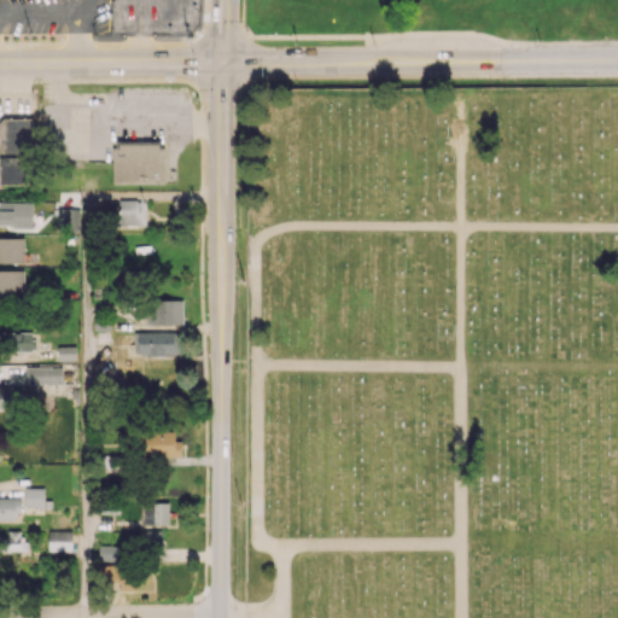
[(31,118),(0,118),(0,150),(31,151),(31,118)]
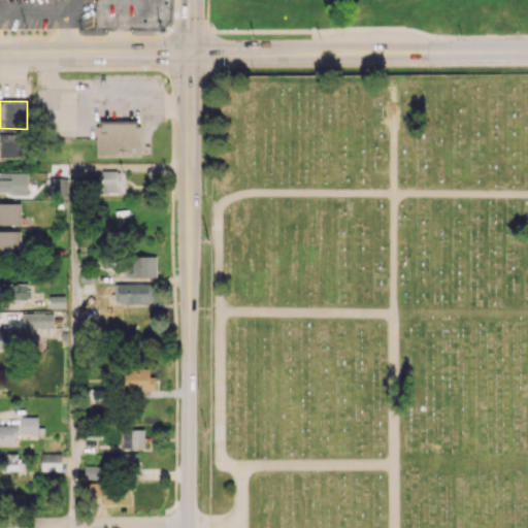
[(139,157),(139,121),(97,121),(96,156),(139,157)]
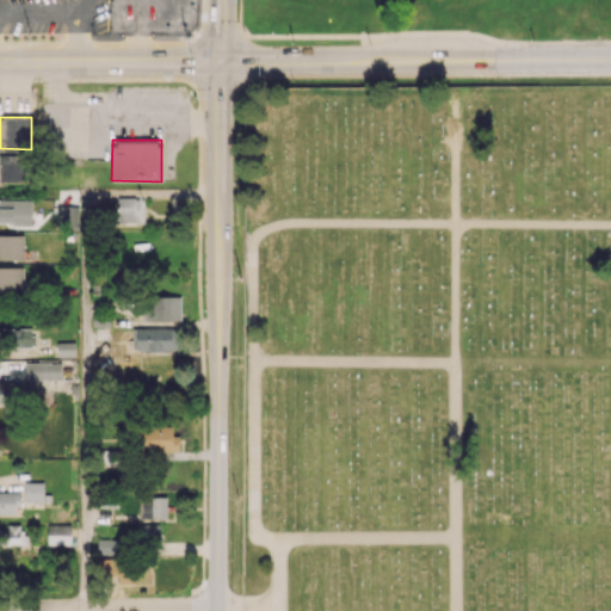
[(0,181),(30,181),(30,155),(0,155),(0,181)]
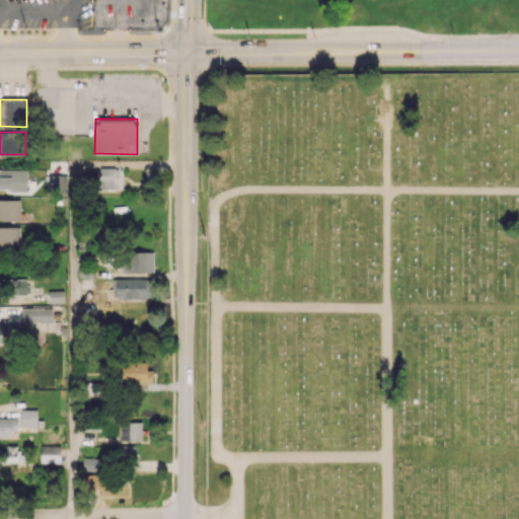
[(123,189),(122,167),(99,168),(100,190),(123,189)]
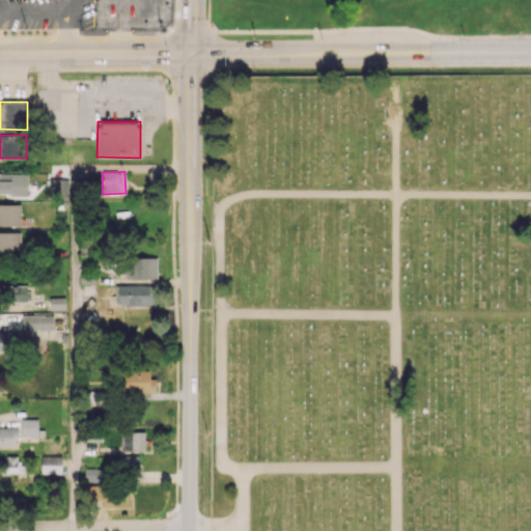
[(0,173),(0,193),(27,194),(28,174),(0,173)]
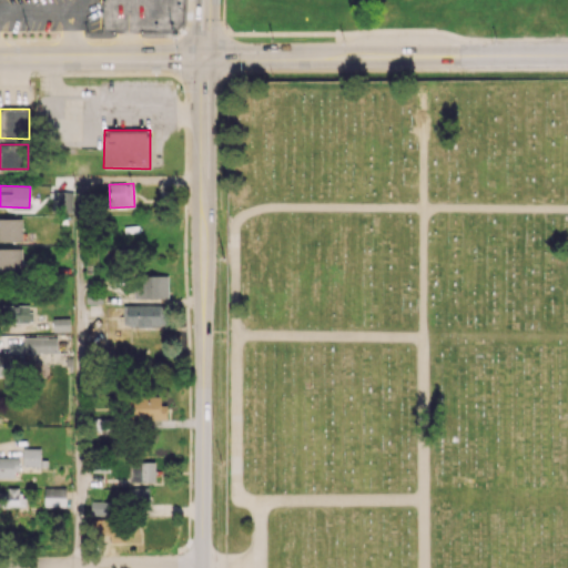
[(0,217),(0,241),(22,242),(22,219),(0,217)]
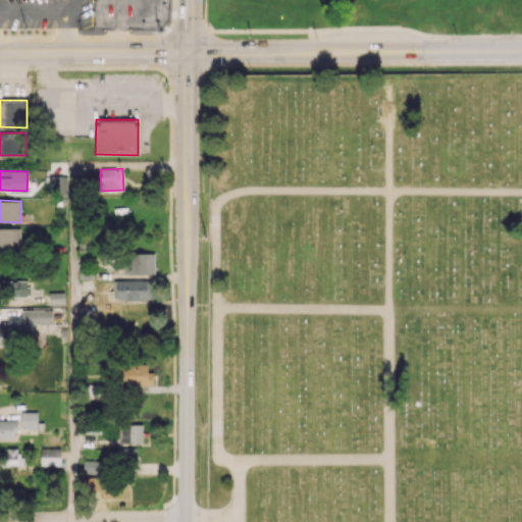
[(0,226),(0,248),(19,249),(20,228),(0,226)]
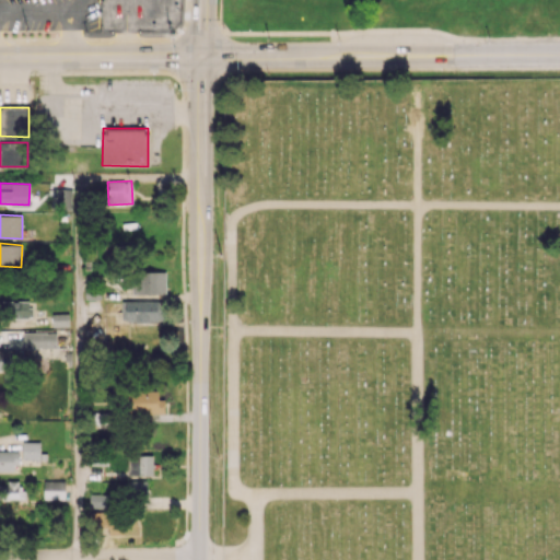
[(166,272),(132,271),(132,293),(165,294),(166,272)]
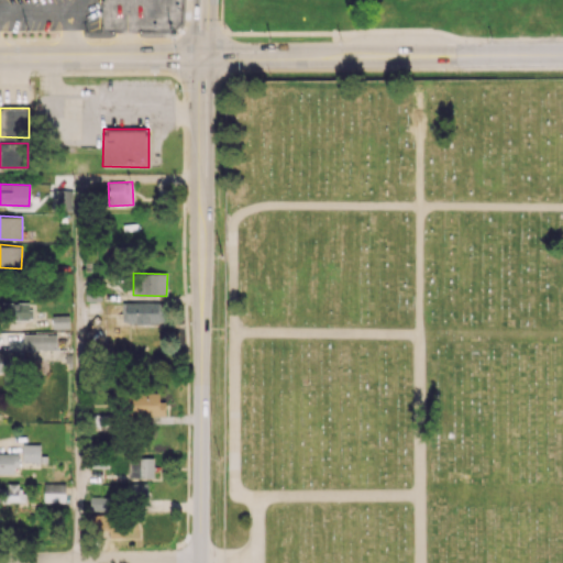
[(31,302),(1,302),(0,319),(31,319),(31,302)]
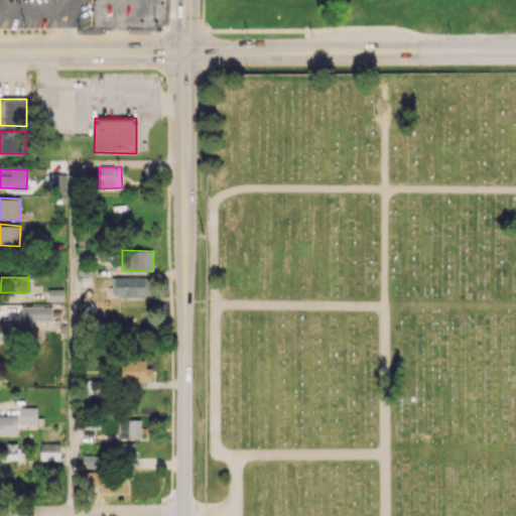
[(148,297),(149,277),(112,277),(112,296),(148,297)]
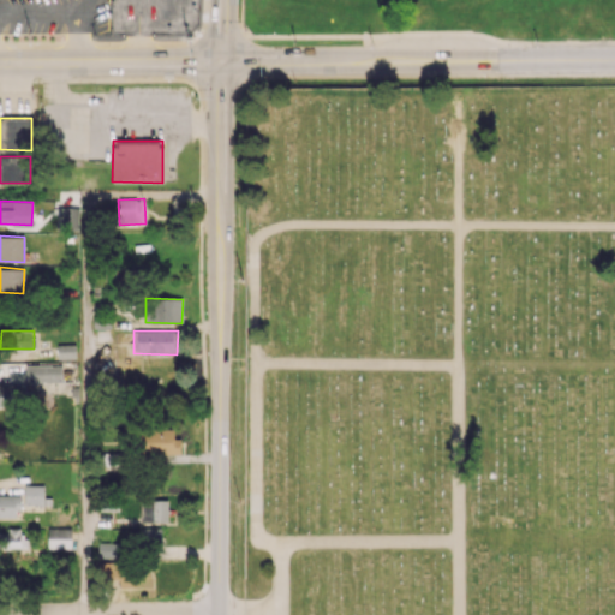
[(75,345),(57,345),(57,359),(75,358),(75,345)]
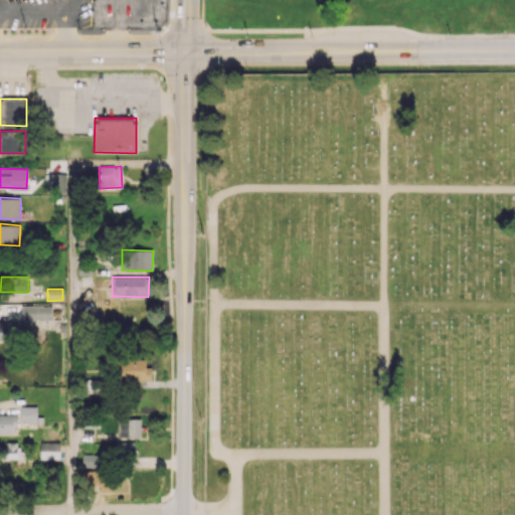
[(51,320),(51,306),(21,306),(21,320),(51,320)]
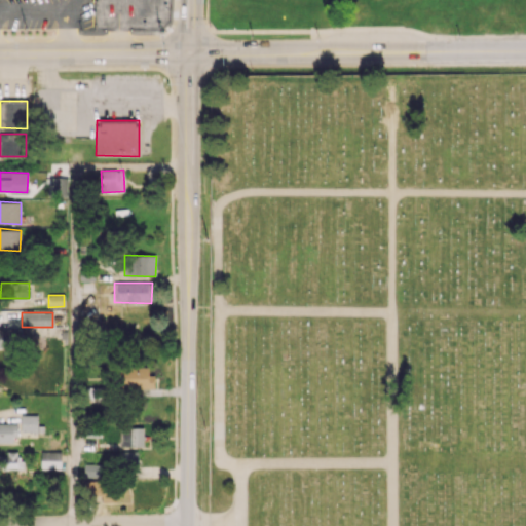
[(120,388),(154,387),(154,368),(120,369),(120,388)]
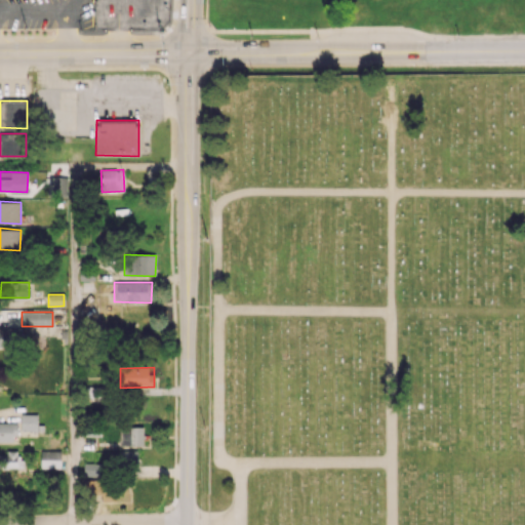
[(0,408),(1,421),(14,420),(14,408),(0,408)]
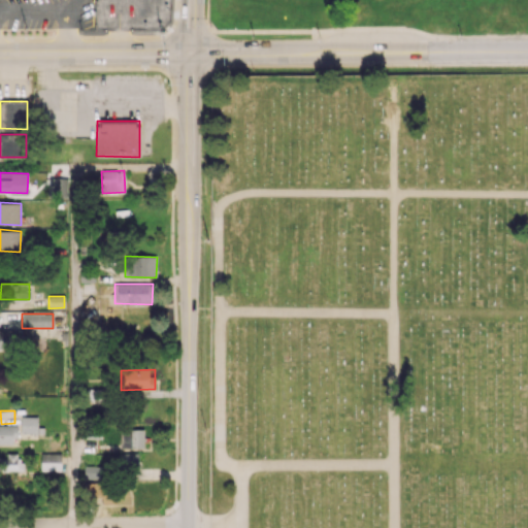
[(39,417),(21,417),(22,433),(39,432),(39,417)]
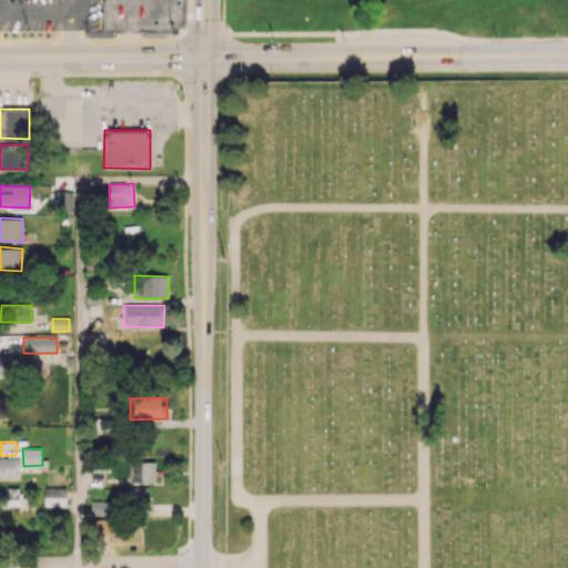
[(0,477),(19,477),(18,456),(0,457),(0,477)]
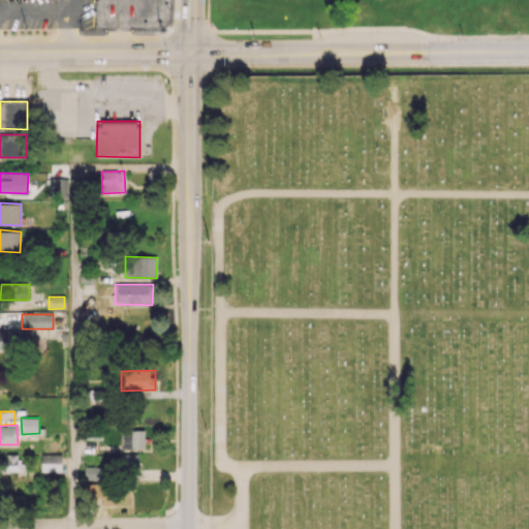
[(120,431),(121,449),(145,448),(145,430),(120,431)]
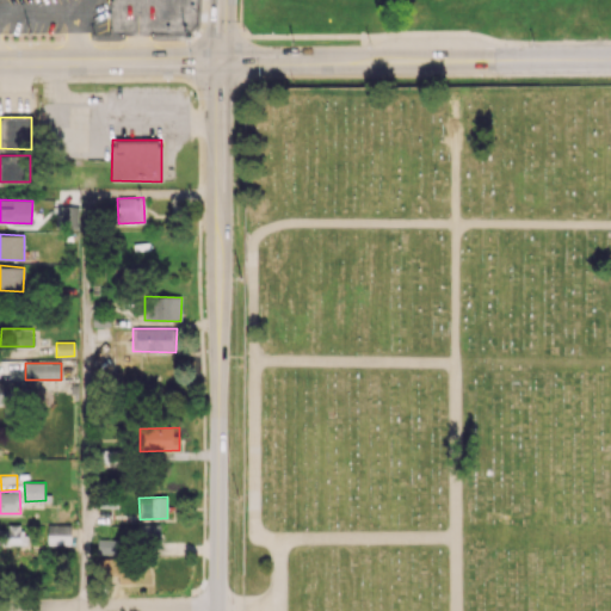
[(0,545),(28,547),(28,534),(20,532),(20,524),(8,524),(8,529),(0,529),(0,545)]
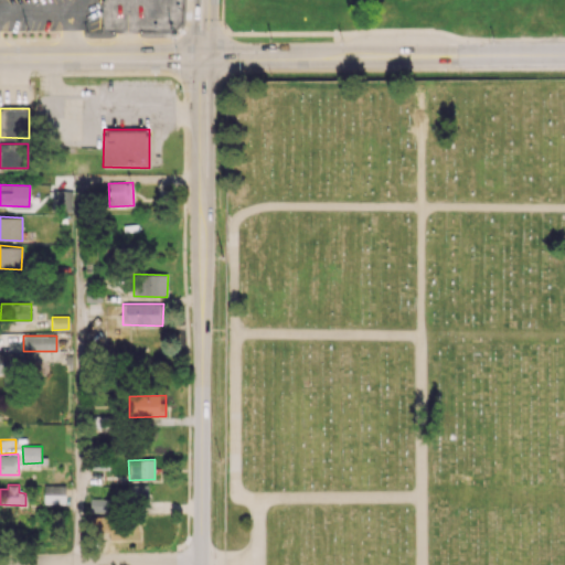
[(66,484),(44,484),(44,503),(65,503),(66,484)]
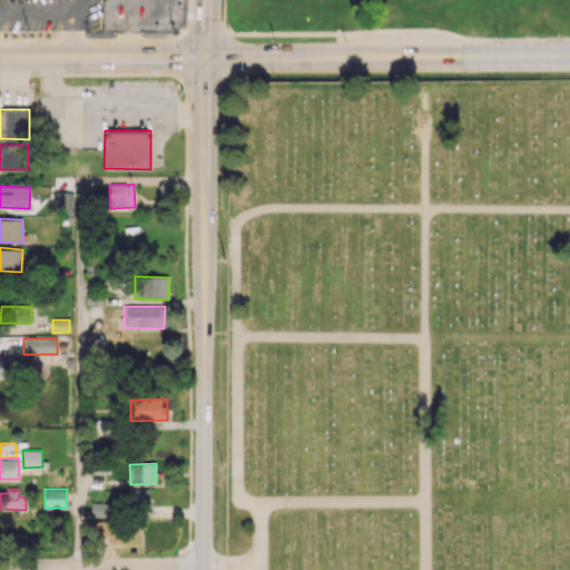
[(150,490),(130,489),(130,508),(150,508),(150,490)]
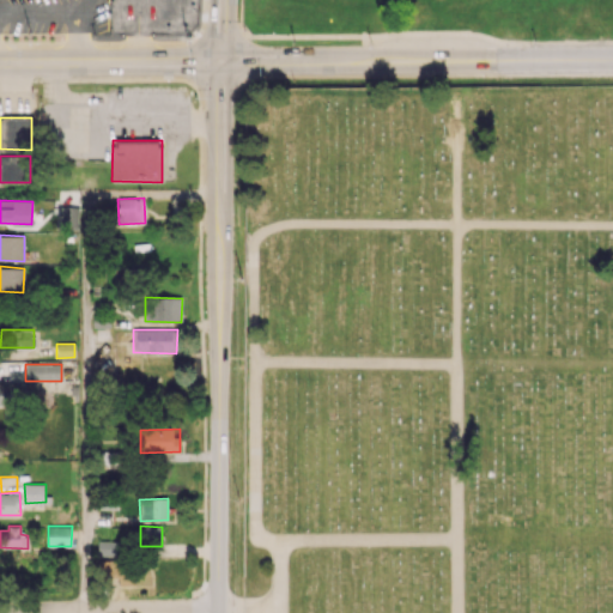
[(97,556),(120,556),(120,541),(98,540),(97,556)]
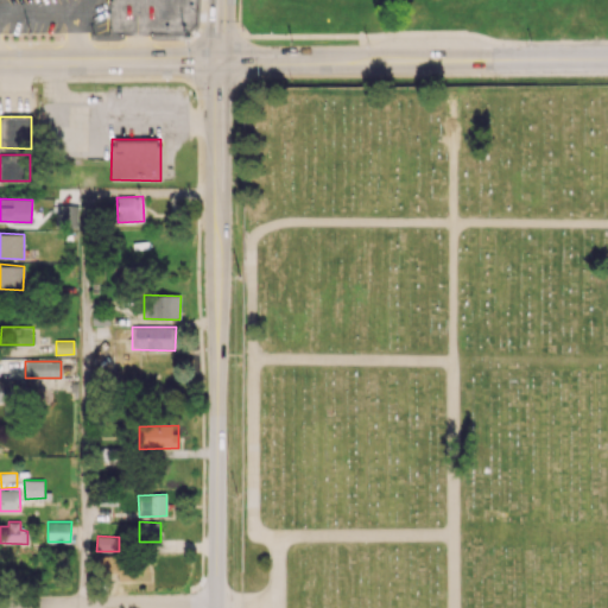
[(118,581),(137,581),(135,556),(97,557),(99,571),(118,570),(118,581)]
